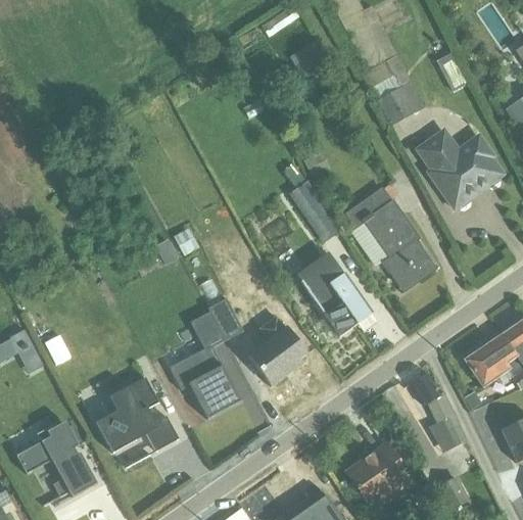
[(424,105),(371,5),(363,9),(358,0),(329,0),(340,21),(338,22),(378,98),(376,99),(390,125),(424,105)]
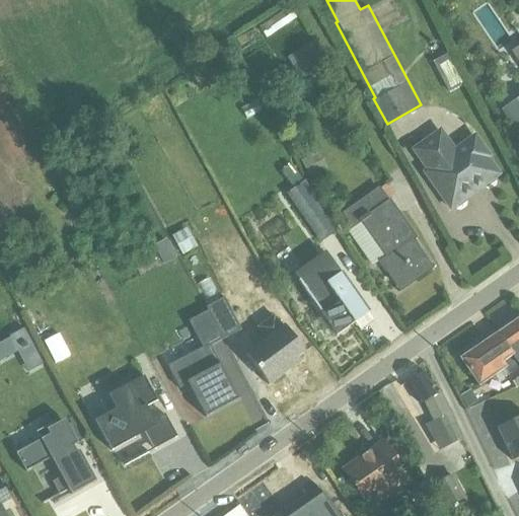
[(288,5),(260,24),(267,35),(296,16),(288,5)]
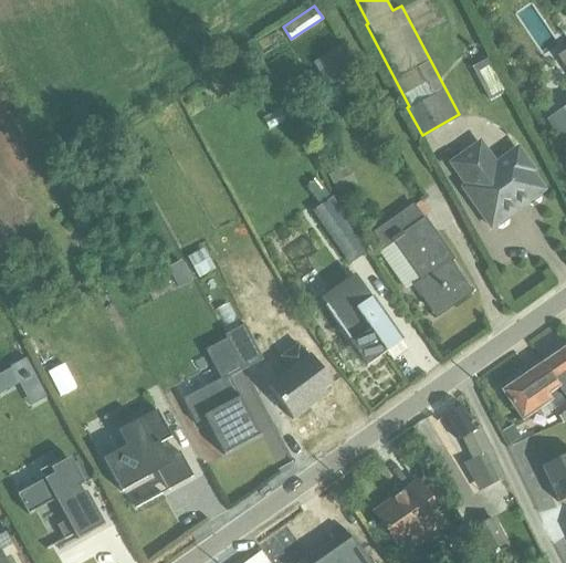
[(313,60),(327,84),(354,69),(339,44),(313,60)]
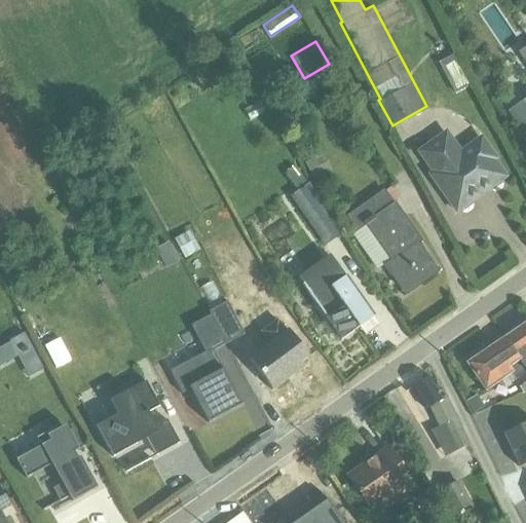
[(453,52),(439,61),(455,90),(470,83),(453,52)]
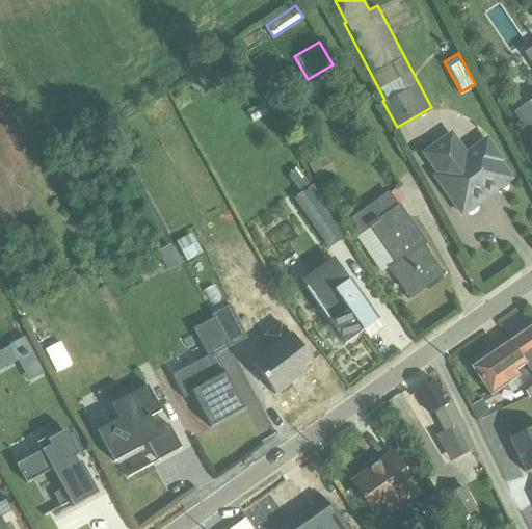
[(337,79),(331,69),(311,81),(316,90),(337,79)]
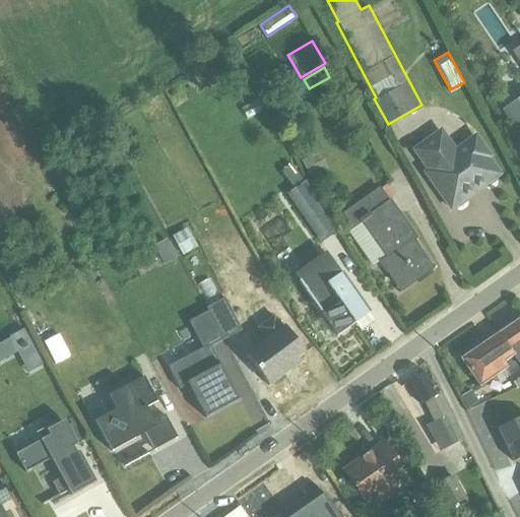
[(519,94),(502,108),(519,135),(519,136),(519,137),(519,94)]
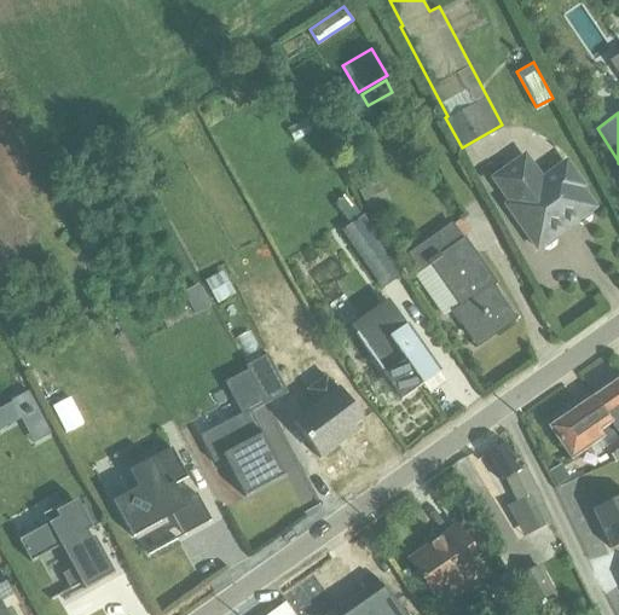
[(490,175),(507,199),(504,201),(537,247),(595,206),(582,187),(588,184),(567,156),(543,173),(526,150),(490,175)]
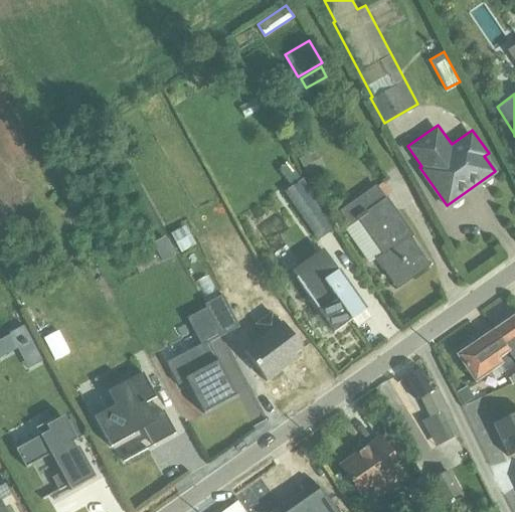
[(307,173),(325,165),(317,148),(299,157),(307,173)]
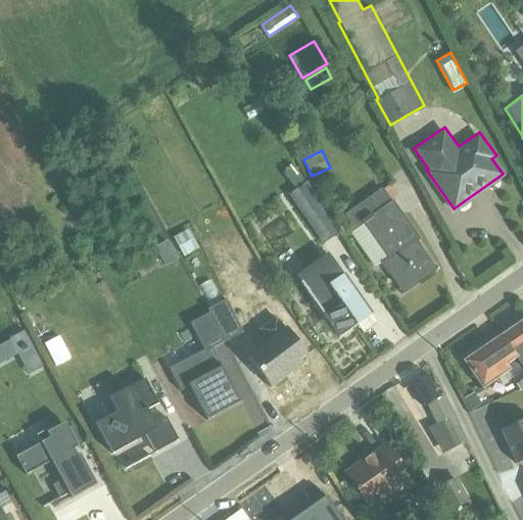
[(293,162),(283,170),(295,188),(288,193),(323,242),(337,232),(307,180),(305,181),(293,162)]
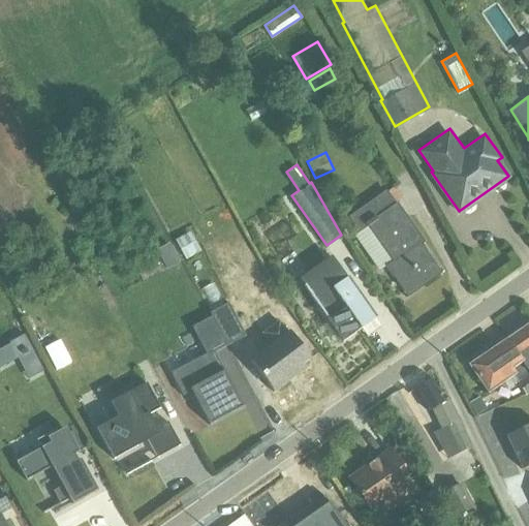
[(419,243),(425,240),(397,200),(396,202),(385,188),(348,215),(359,230),(354,234),(379,269),(385,265),(404,290),(421,278),(424,283),(439,272),(440,274),(442,272),(419,243)]
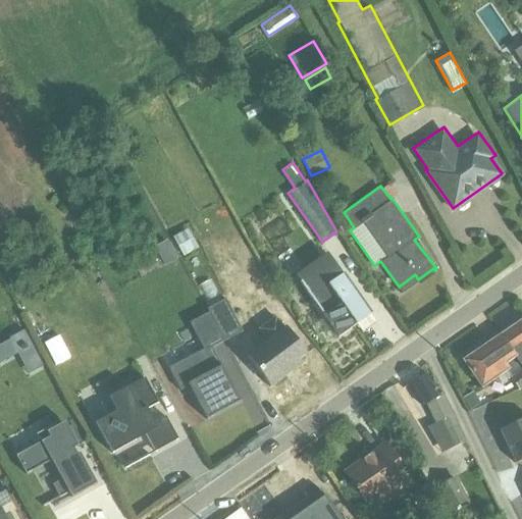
[(165,238),(154,245),(164,264),(176,257),(165,238)]
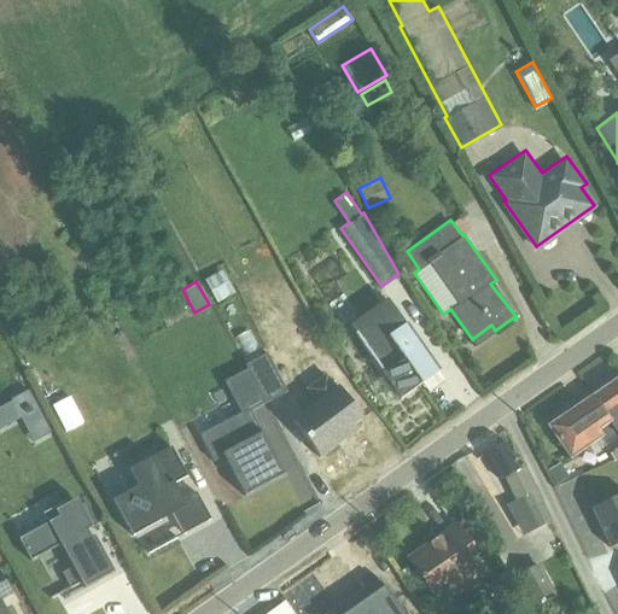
[(383,299),(355,320),(406,391),(421,380),(423,381),(439,369),(433,360),(429,363),(383,299)]
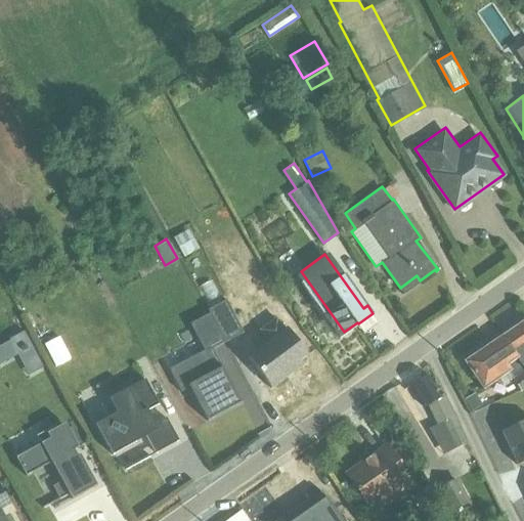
[(211,311),(226,339),(243,331),(225,299),(209,307),(211,311)]
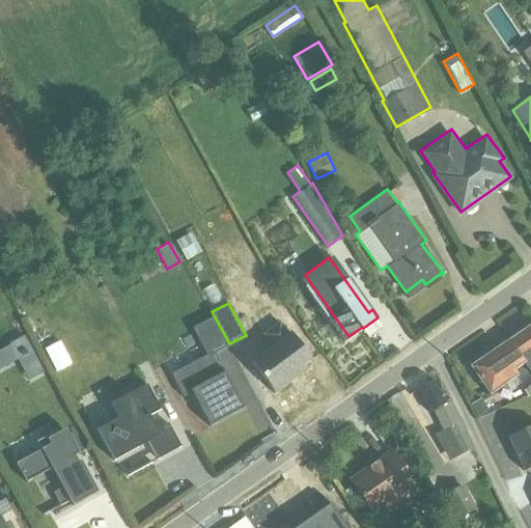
[(229,343),(214,315),(193,326),(207,354),(171,372),(183,394),(192,390),(210,425),(245,407),(216,352),(229,343)]
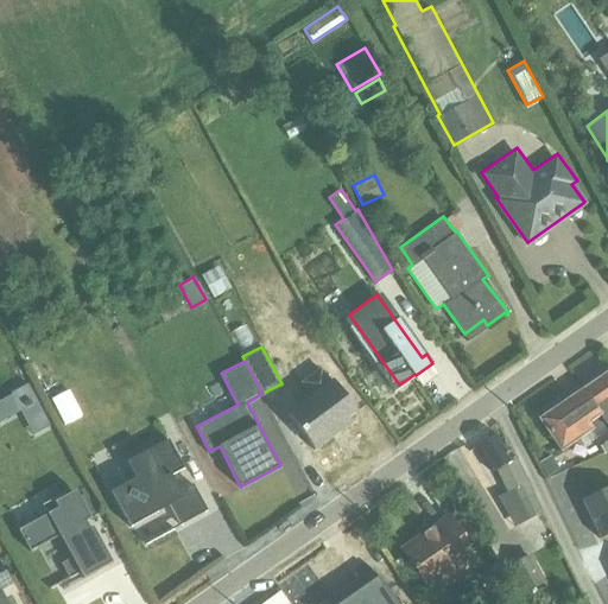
[(607,369),(582,388),(607,426),(607,369)]
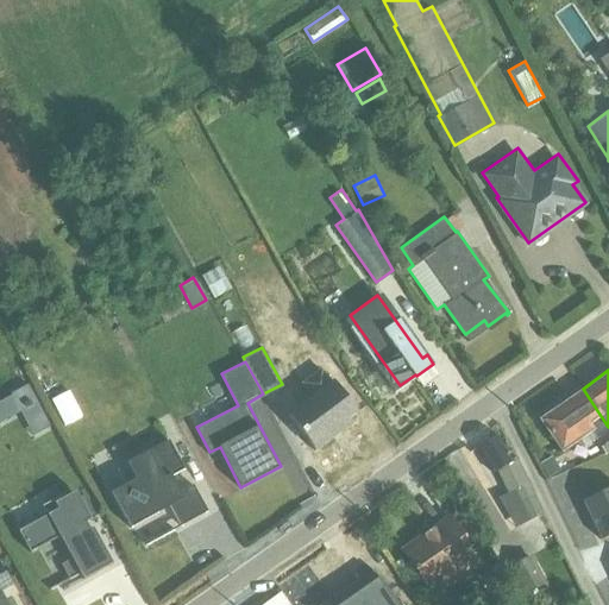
[(284,401),(293,413),(288,415),(312,451),(313,449),(312,448),(337,432),(339,435),(359,422),(334,384),(320,395),(311,382),(284,401)]
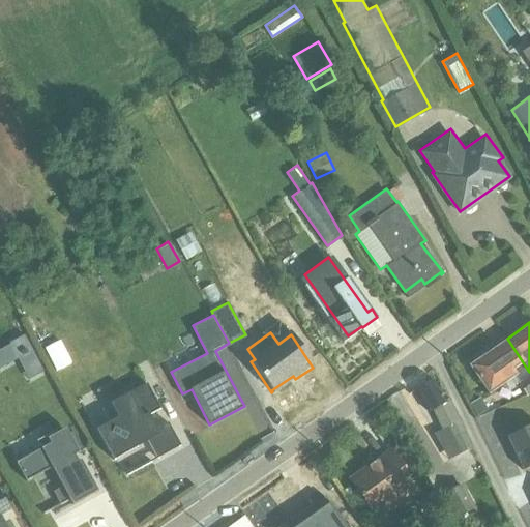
[(529,372),(507,339),(470,364),(489,391),(504,381),(509,387),(519,380),(527,394),(529,393),(529,394),(529,372)]
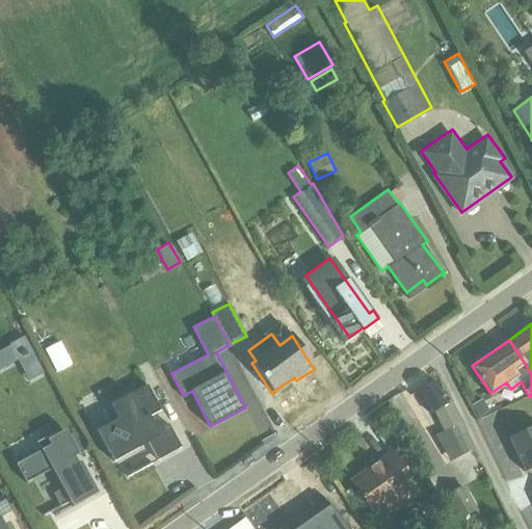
[(186,349),(171,354),(176,367),(190,361),(186,349)]
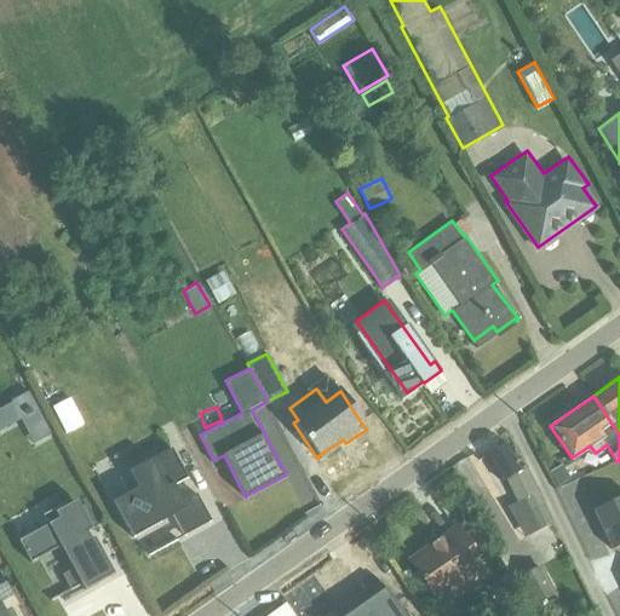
[(537,489),(524,465),(521,466),(506,442),(486,454),(501,479),(505,478),(516,500),(524,496),(529,507),(532,507),(540,525),(551,520),(537,489)]
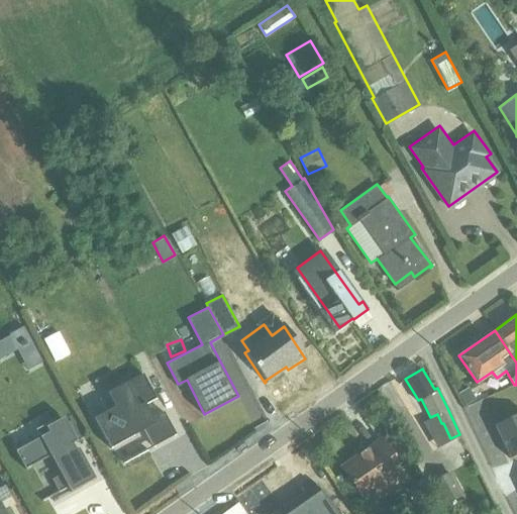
[(116,405),(95,416),(111,446),(144,428),(153,445),(176,433),(164,411),(152,417),(145,404),(157,397),(142,373),(109,391),(116,405)]
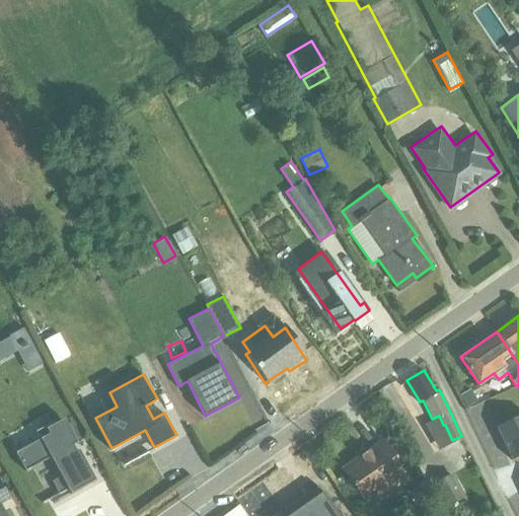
[(470,387),(459,393),(466,407),(477,399),(470,387)]
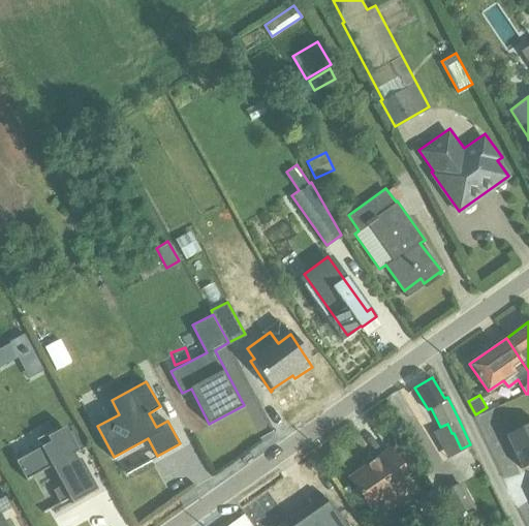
[(528,422),(505,434),(522,467),(528,463),(528,422)]
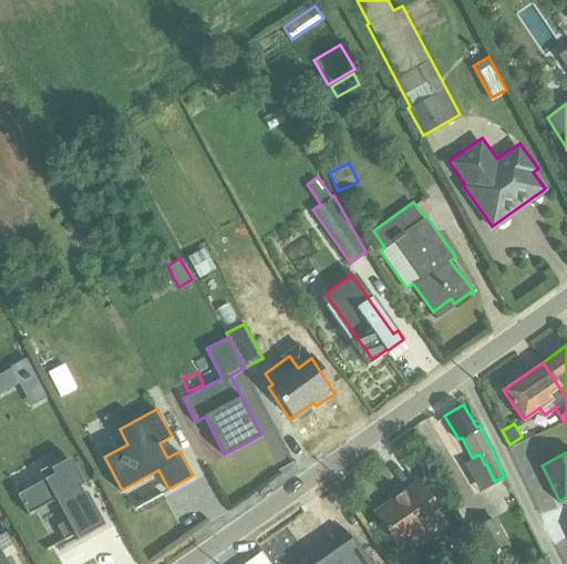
[(85,490),(83,491),(80,485),(85,482),(70,457),(62,461),(60,459),(40,470),(44,478),(18,493),(29,513),(55,498),(68,519),(58,524),(65,539),(74,533),(78,539),(105,524),(85,490)]
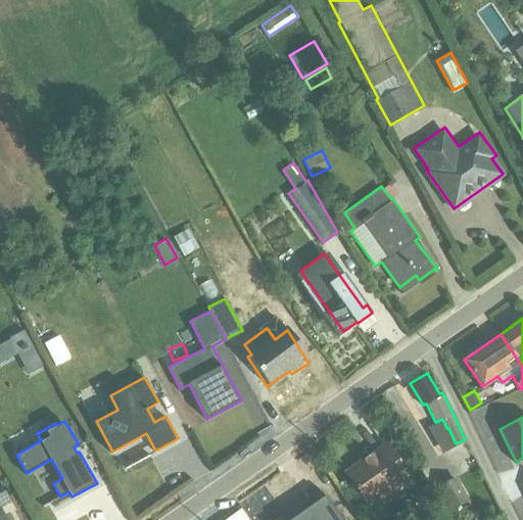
[(345,471),(374,511),(415,484),(385,442),(345,471)]
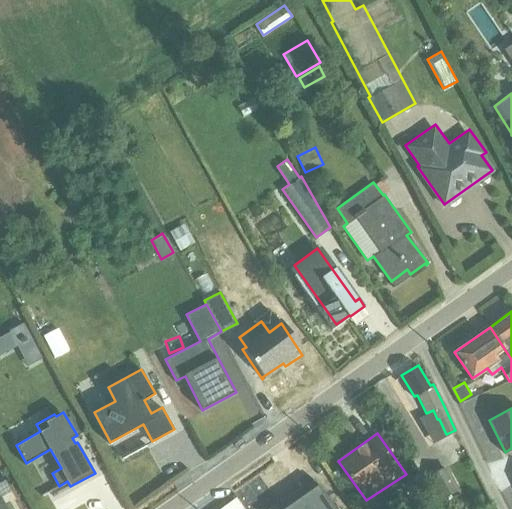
[(448,466),(429,476),(440,497),(459,488),(448,466)]
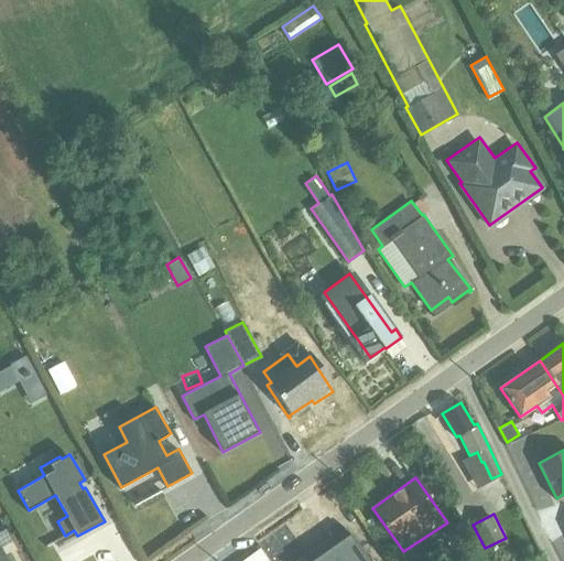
[(0,560),(12,560),(7,549),(17,545),(14,540),(11,541),(0,521),(0,560)]
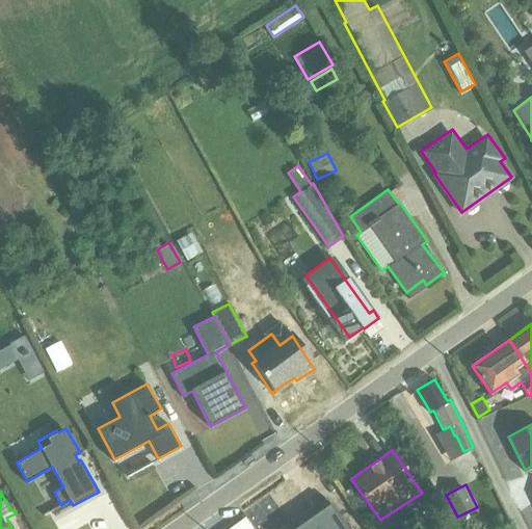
[(317,528),(341,528),(331,514),(315,526),(317,528)]
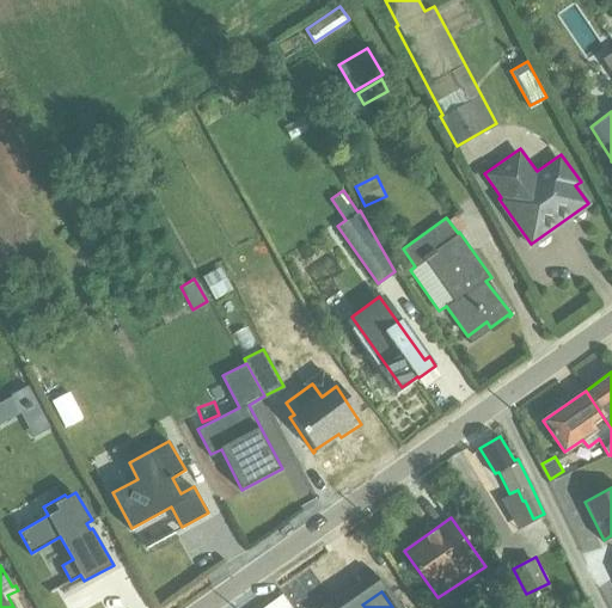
[(293,607),(282,593),(259,607),(293,607)]
